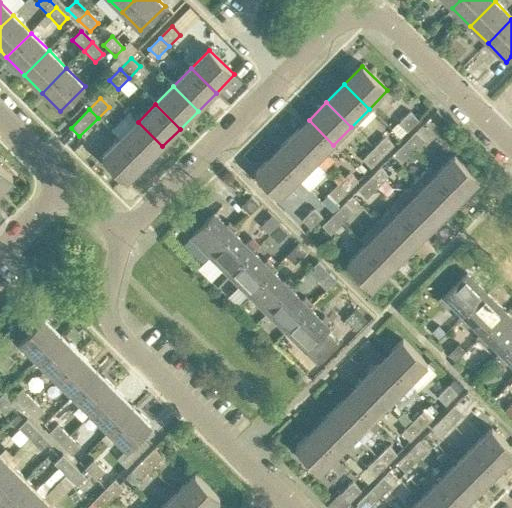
[(398,125),(407,133),(418,122),(410,113),(398,125)]
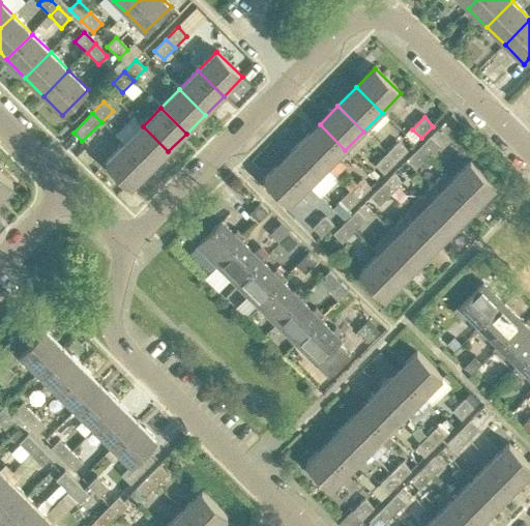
[(320,124),(301,143),(326,168),(345,150),(320,124)]
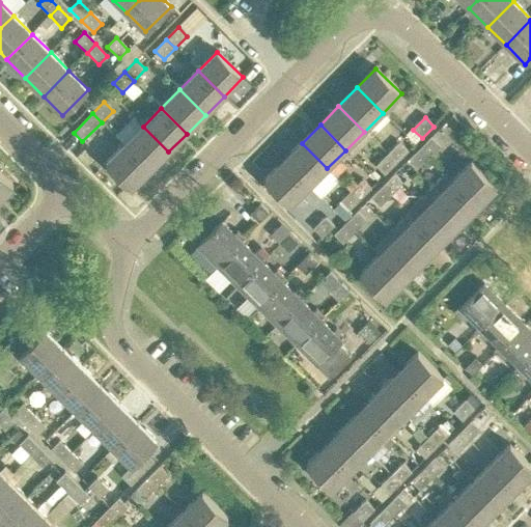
[(143,127),(124,145),(150,170),(168,151),(143,127)]
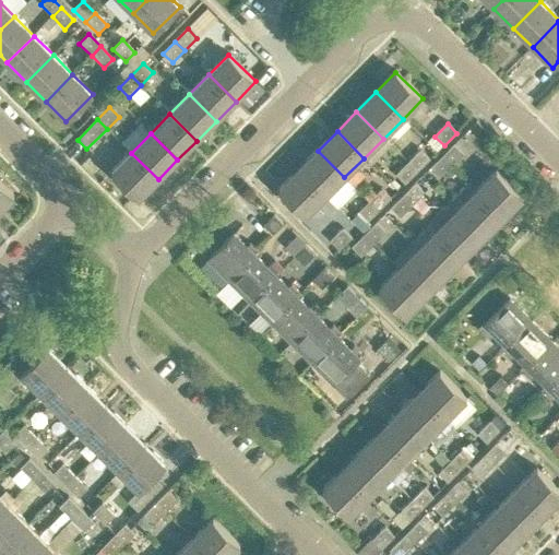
[(454,145),(441,157),(451,167),(463,155),(454,145)]
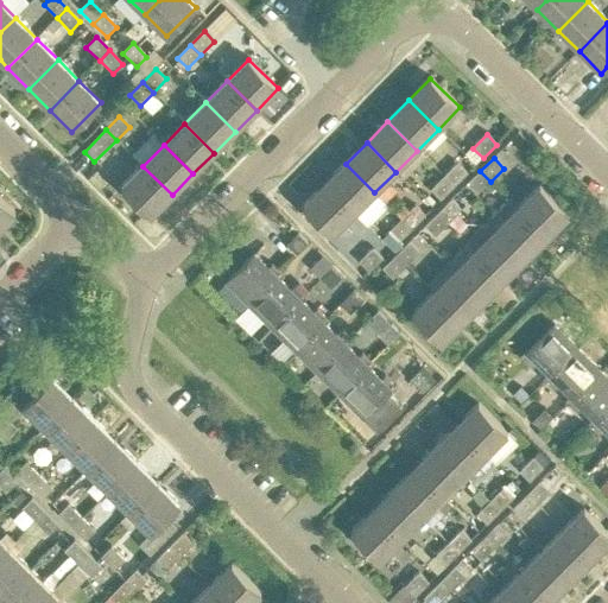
[(346,164),(324,185),(354,214),(374,192),(346,164)]
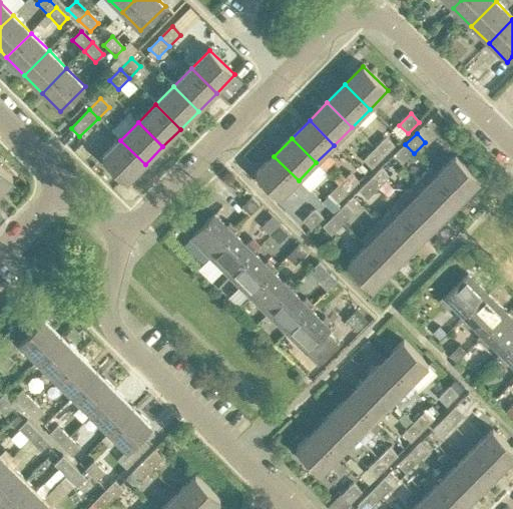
[(386,138),(375,149),(383,158),(394,147),(386,138)]
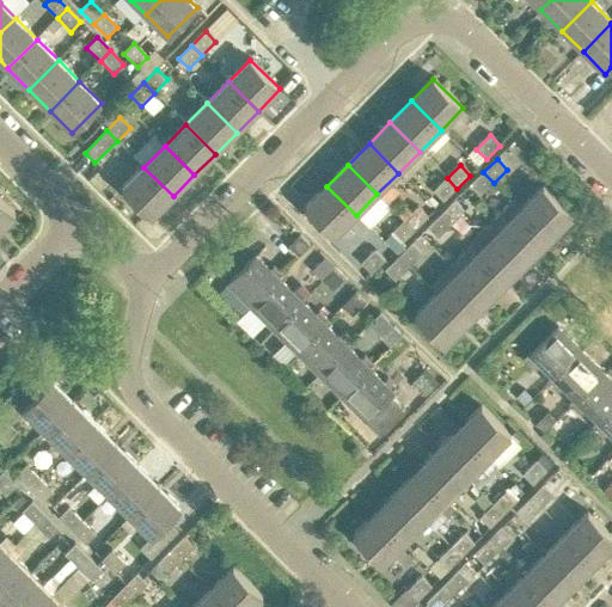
[(173,196),(144,167),(122,189),(151,219),(173,196)]
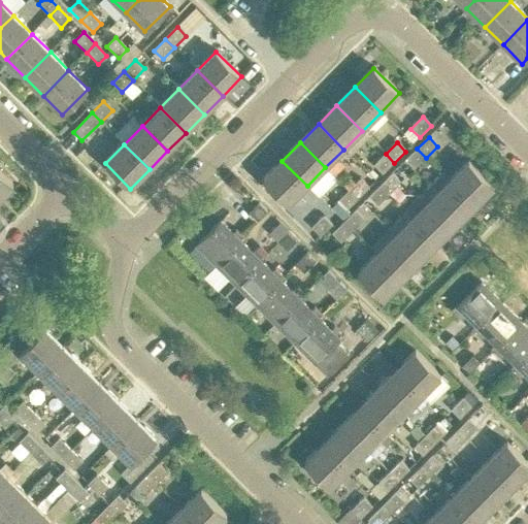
[(426,158),(417,149),(405,161),(415,169),(426,158)]
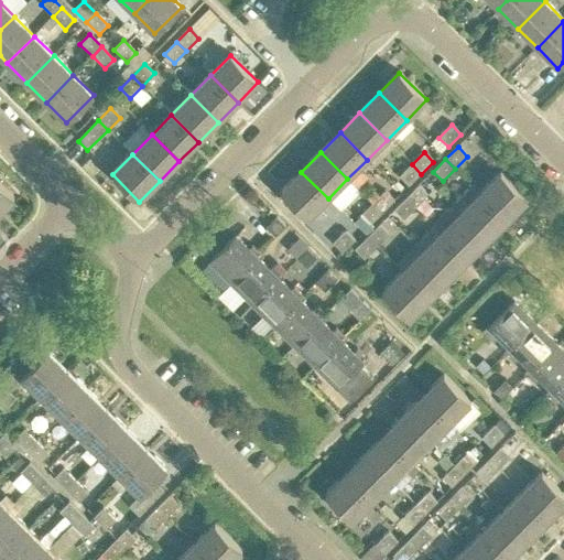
[(421,174),(412,164),(400,178),(409,186),(421,174)]
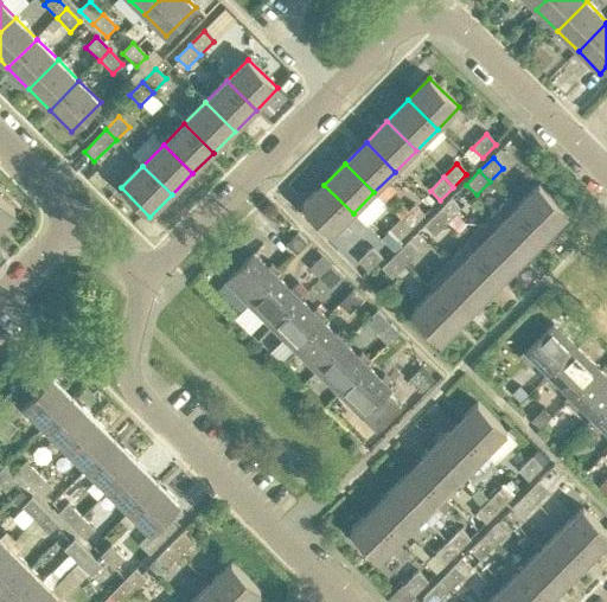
[(353,213),(324,185),(302,206),(332,236),(353,213)]
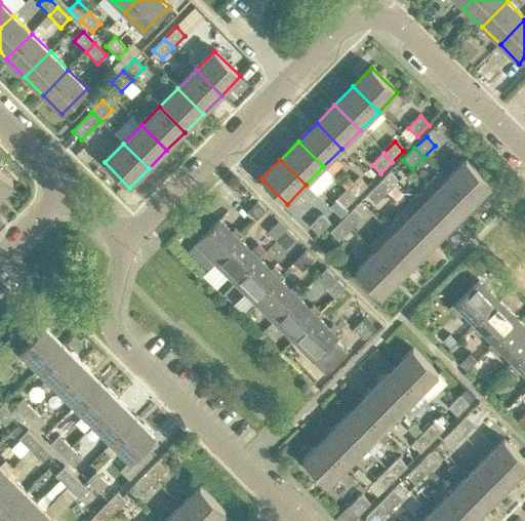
[(466,161),(447,179),(473,205),(491,187),(466,161)]
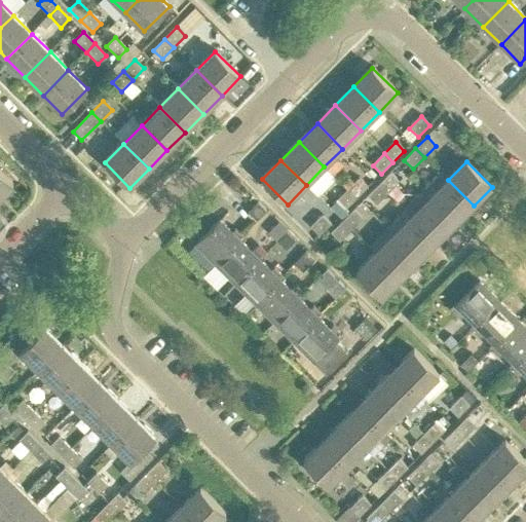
[(0,172),(0,198),(13,185),(0,172)]
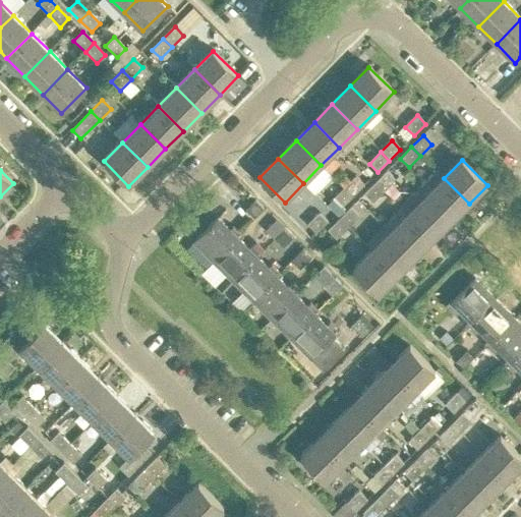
[(387,172),(375,183),(384,192),(396,180),(387,172)]
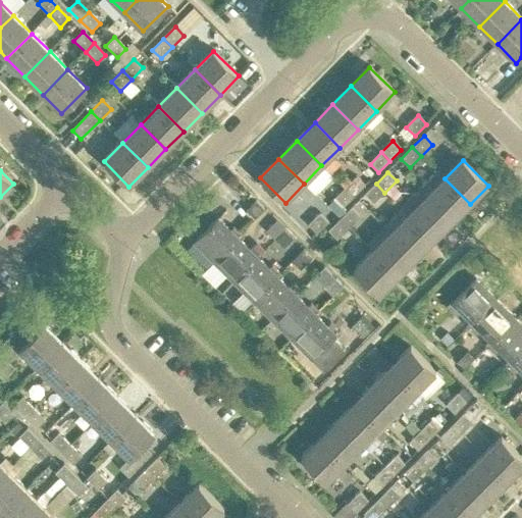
[(356,177),(345,189),(354,198),(365,186),(356,177)]
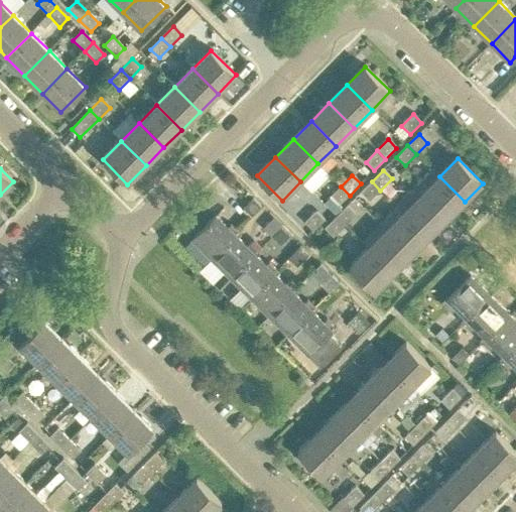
[(439,176),(421,195),(446,220),(465,202),(439,176)]
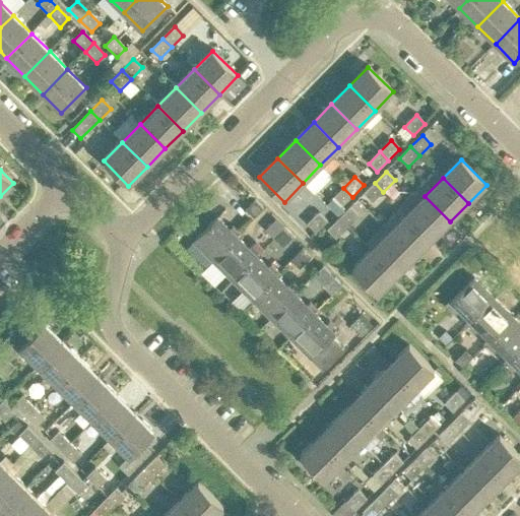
[(383,192),(375,183),(364,194),(372,203),(383,192)]
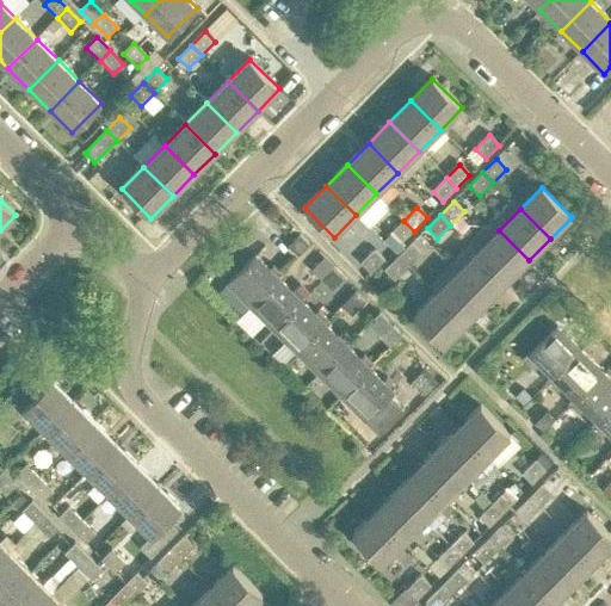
[(414,232),(403,221),(390,234),(401,245),(414,232)]
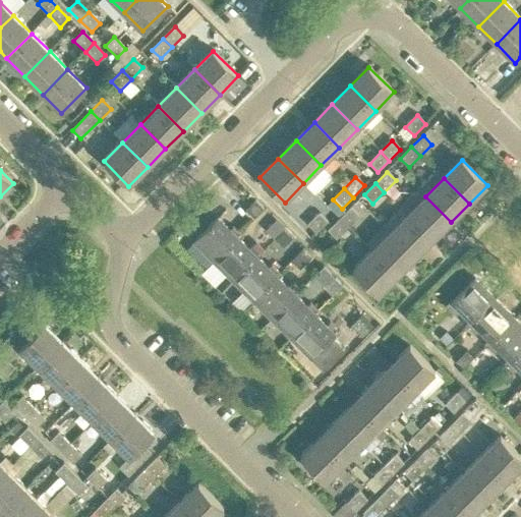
[(425,196),(407,215),(432,240),(451,222),(425,196)]
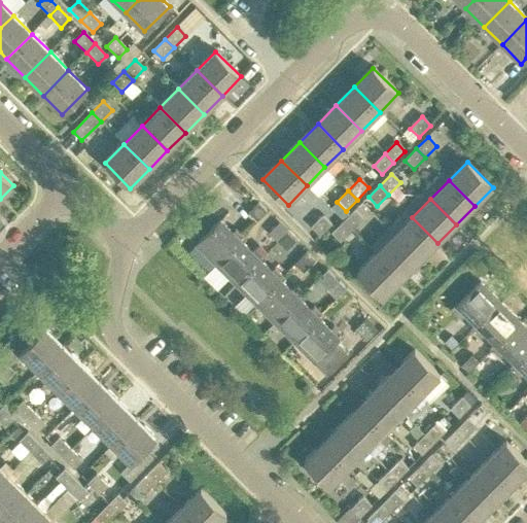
[(267,212),(258,204),(248,214),(256,222),(267,212)]
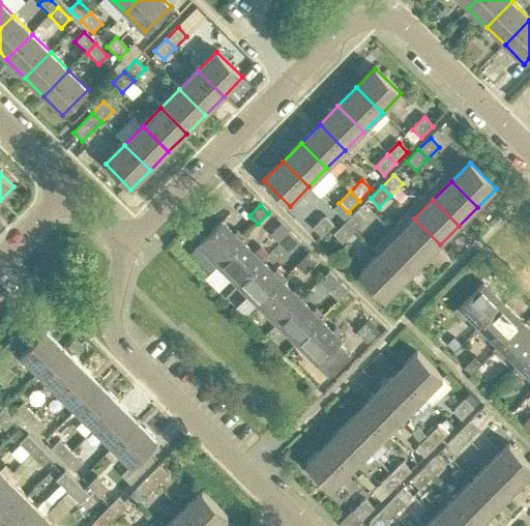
[(357,212),(345,224),(354,232),(365,221),(357,212)]
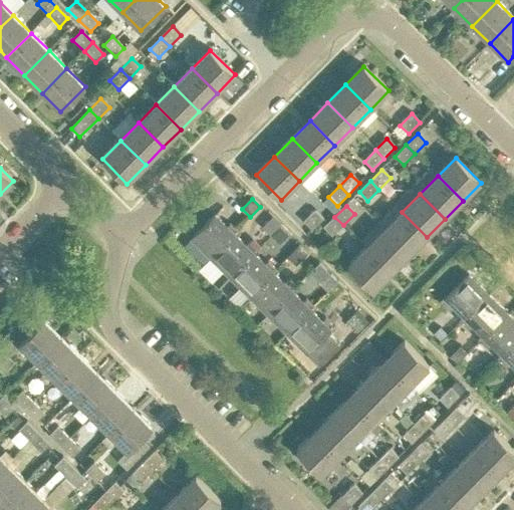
[(303,222),(312,231),(323,219),(315,211),(303,222)]
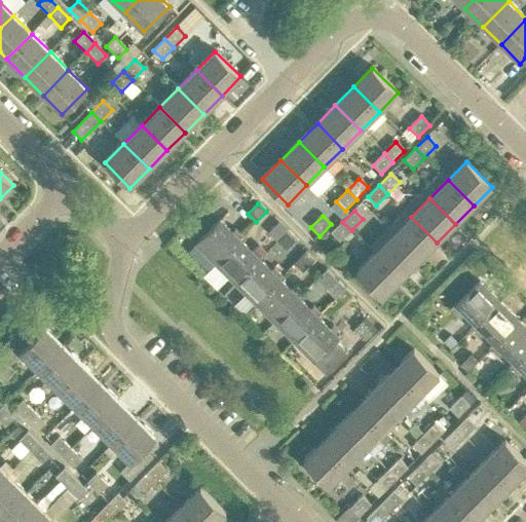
[(411,217),(393,235),(418,261),(437,243),(411,217)]
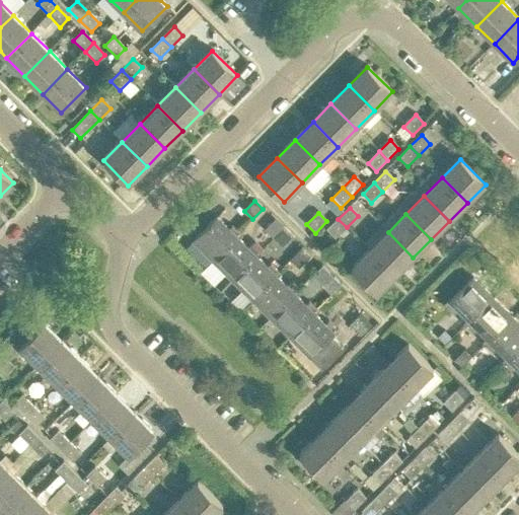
[(193,242),(212,263),(237,237),(239,240),(242,236),(232,226),(229,229),(217,218),(193,242)]
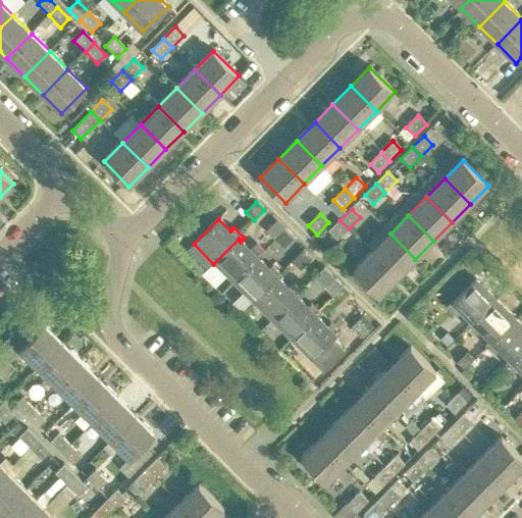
[(349,228),(340,220),(328,231),(337,240),(349,228)]
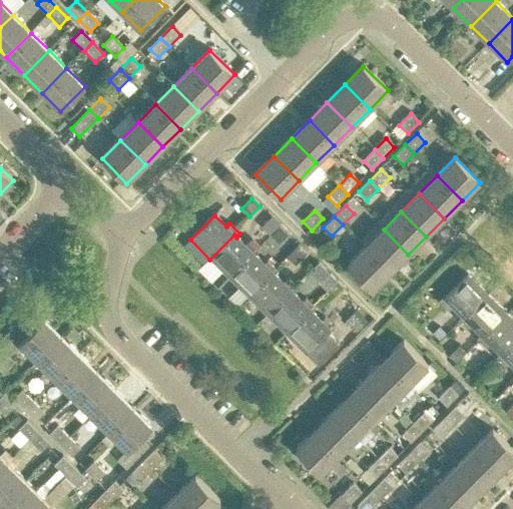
[(262,228),(270,236),(280,226),(272,218),(262,228)]
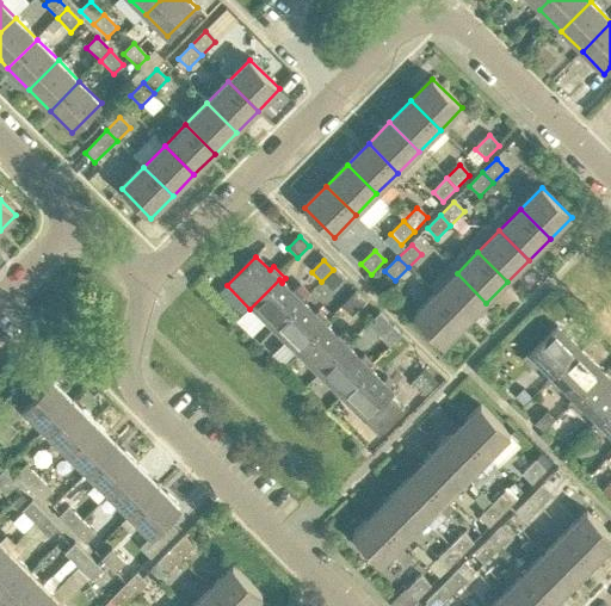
[(332,291),(341,282),(333,272),(322,283),(332,291)]
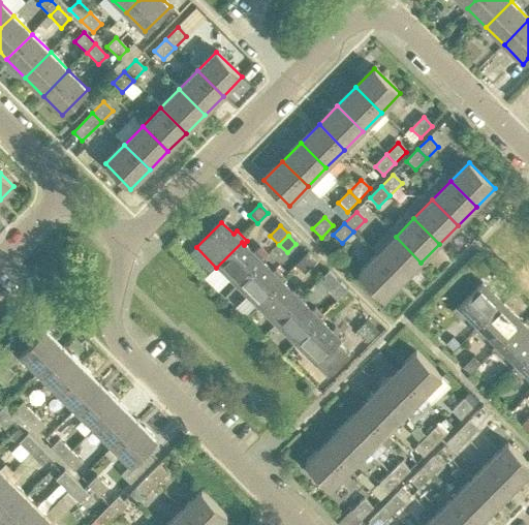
[(396,237),(377,255),(402,280),(421,263),(396,237)]
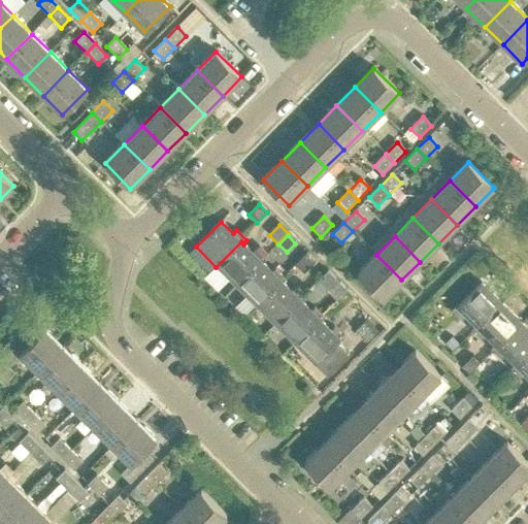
[(216,267),(235,286),(261,261),(263,263),(266,260),(256,250),(253,253),(243,244),(241,241),(216,267)]
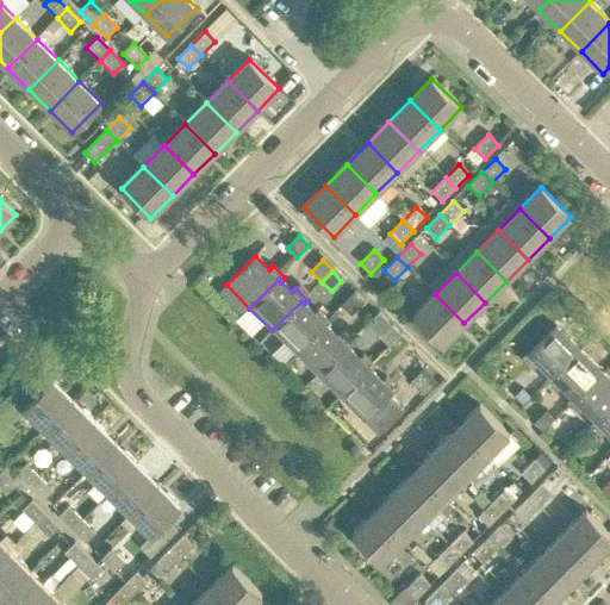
[(350,317),(363,303),(354,294),(341,307),(350,317)]
